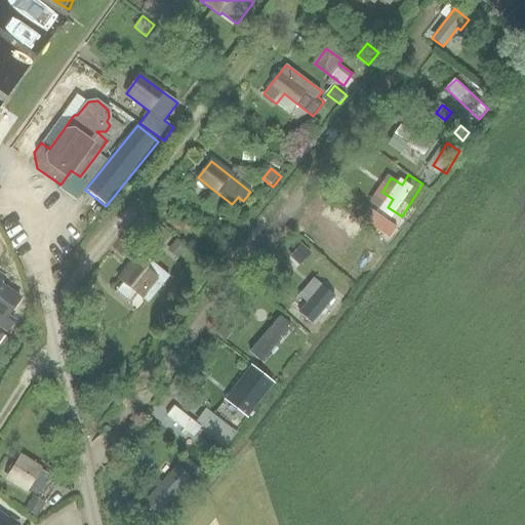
[(396,228),(369,209),(363,218),(390,238),(396,228)]
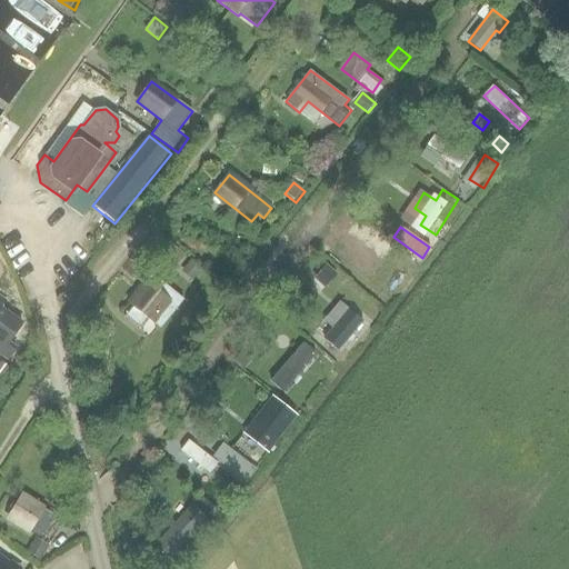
[(196,279),(203,269),(192,260),(185,270),(196,279)]
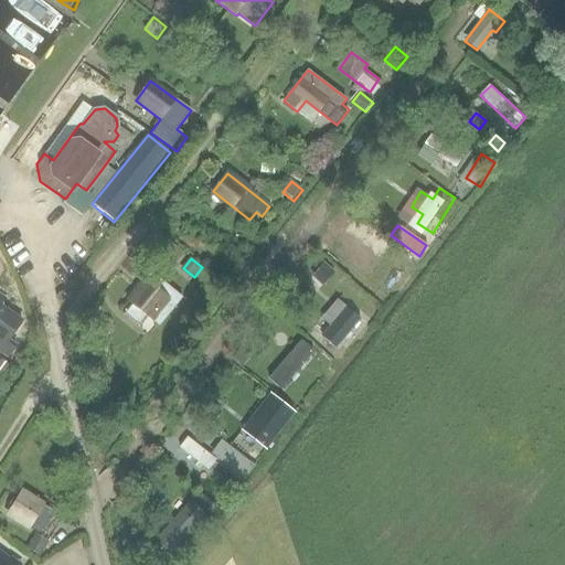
[(312,277),(321,284),(332,270),(324,264),(312,277)]
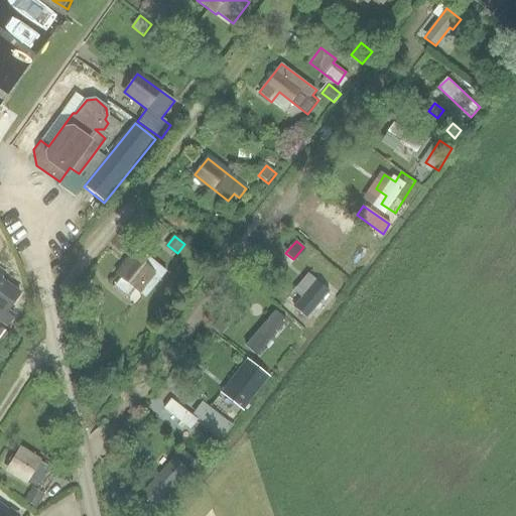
[(114,277),(140,297),(146,289),(151,293),(168,271),(137,247),(114,277)]
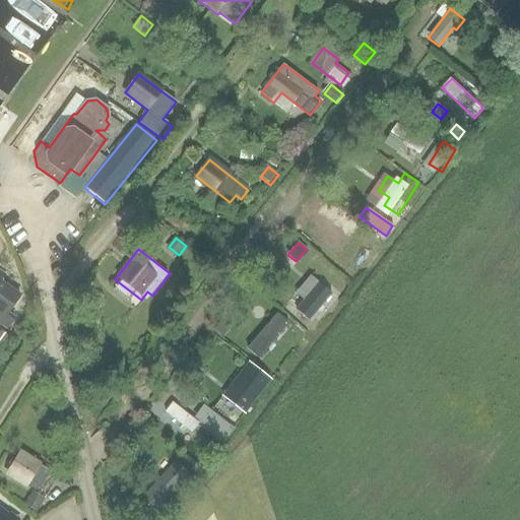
[(5,275),(0,271),(0,321),(9,328),(15,319),(8,314),(20,296),(1,281),(5,275)]
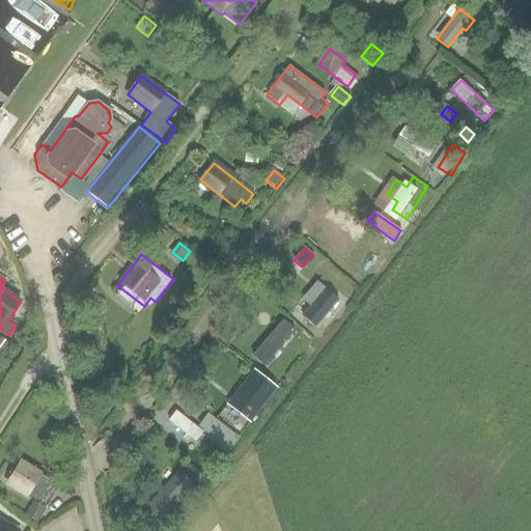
[(326,289),(303,316),(317,328),(340,301),(326,289)]
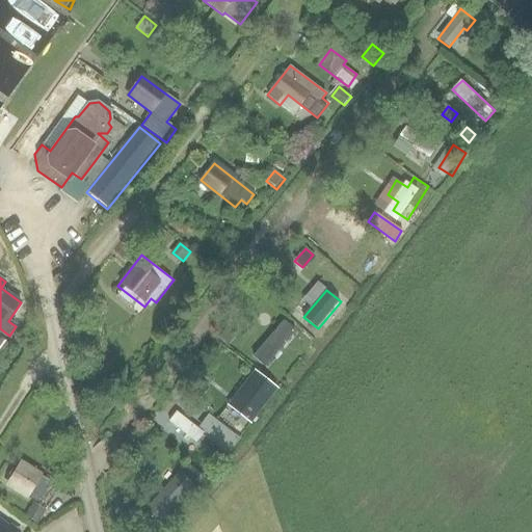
[(274,334),(302,358),(320,339),(292,314),(274,334)]
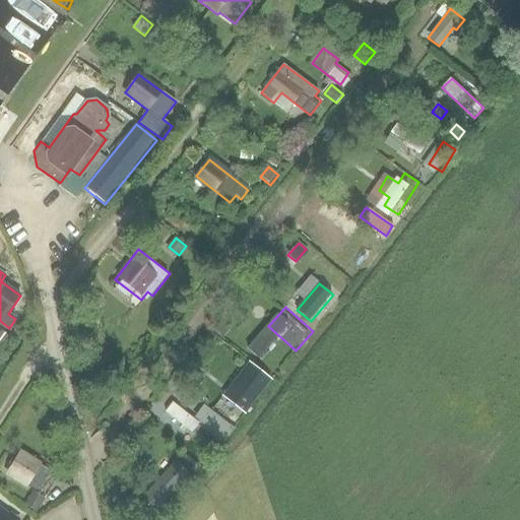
[(223,337),(231,328),(220,321),(213,330),(223,337)]
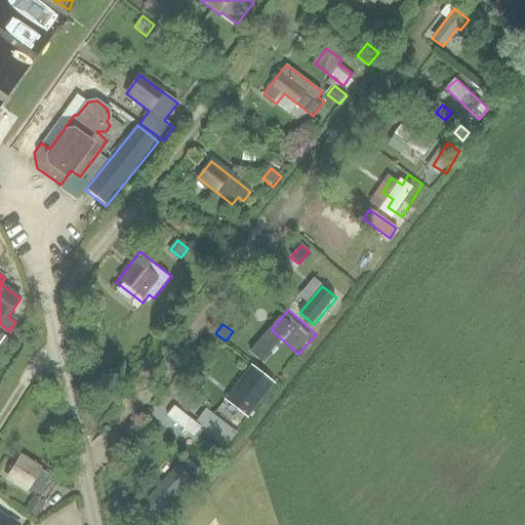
[(1,335),(0,337),(0,350),(4,353),(11,342),(1,335)]
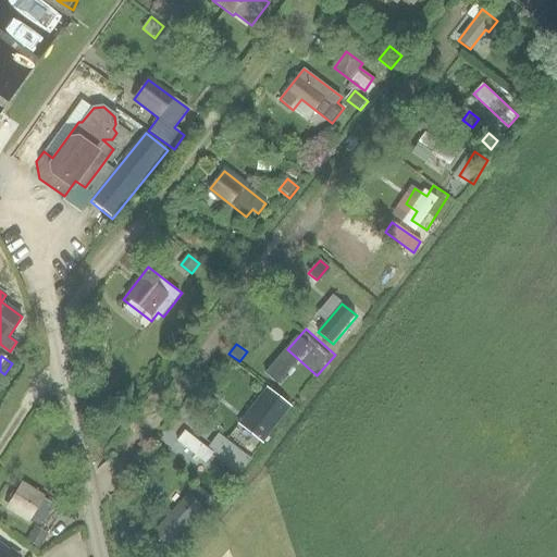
[(200,393),(190,405),(201,413),(211,401),(200,393)]
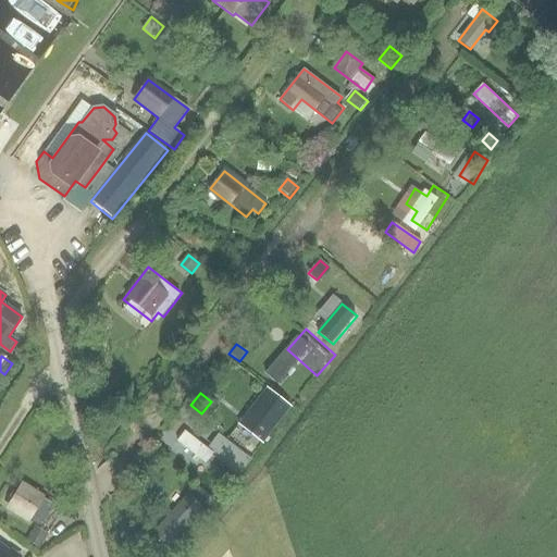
[(291,409),(272,395),(263,406),(245,430),(258,441),(263,445),(291,409)]
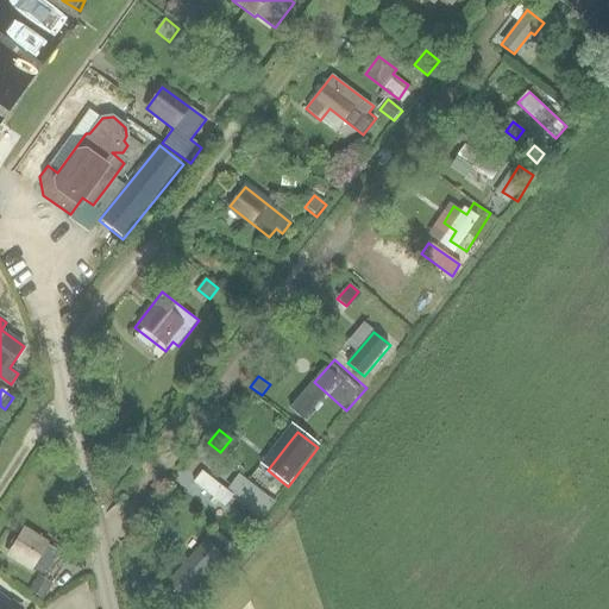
[(212,468),(201,478),(227,502),(251,477),(239,466),(226,481),(212,468)]
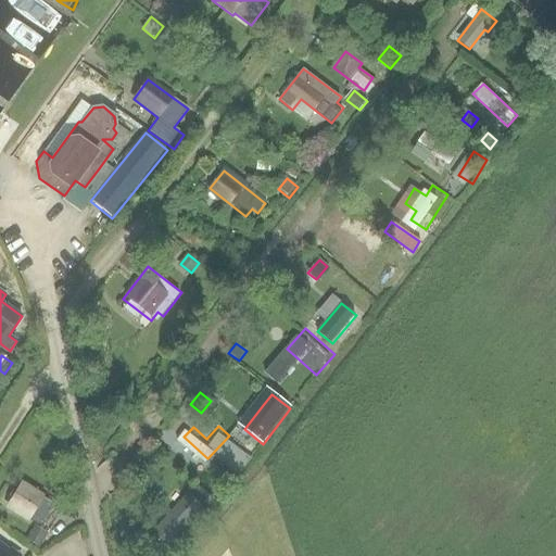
[(21,482),(8,505),(39,523),(48,508),(53,512),(59,504),(52,501),(21,482)]
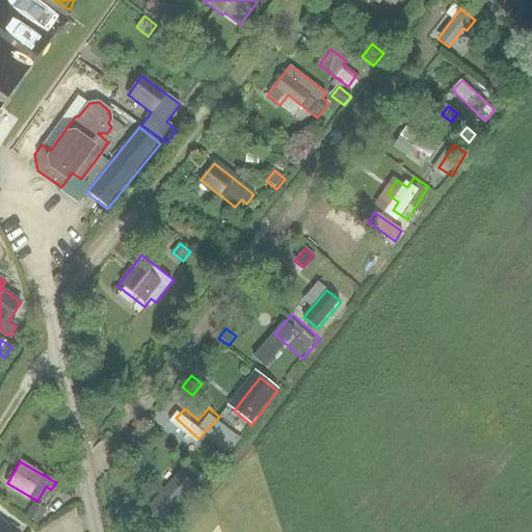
[(180,473),(159,496),(173,508),(193,484),(180,473)]
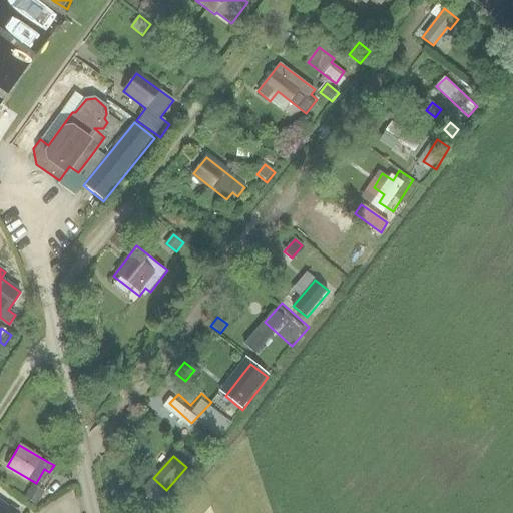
[(194,458),(189,464),(197,470),(201,464),(194,458)]
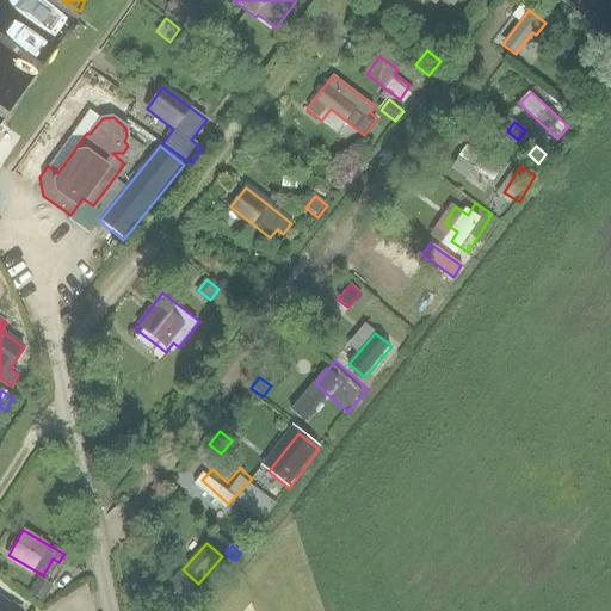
[(44,604),(54,586),(38,578),(29,594),(44,604)]
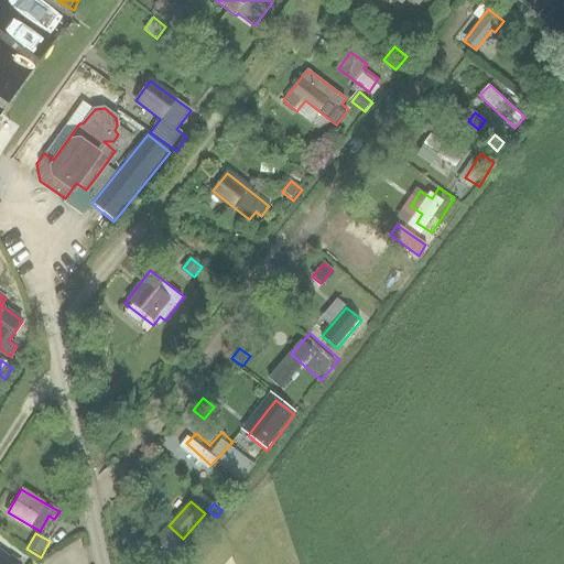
[(14,563),(0,553),(0,563),(14,563)]
